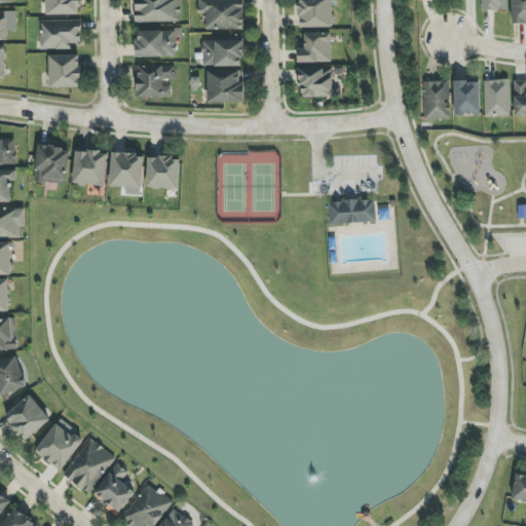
[(44,0),(45,15),(80,14),(79,0),(44,0)]
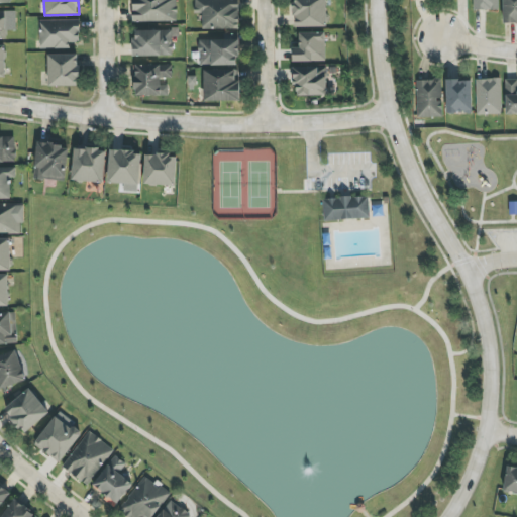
[(132,0),(132,22),(178,21),(177,0),(132,0)]
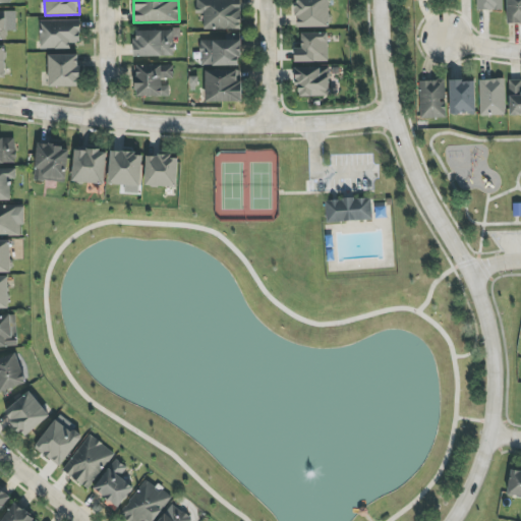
[(196,0),(196,13),(205,14),(204,29),(241,31),(242,0),(196,0)]
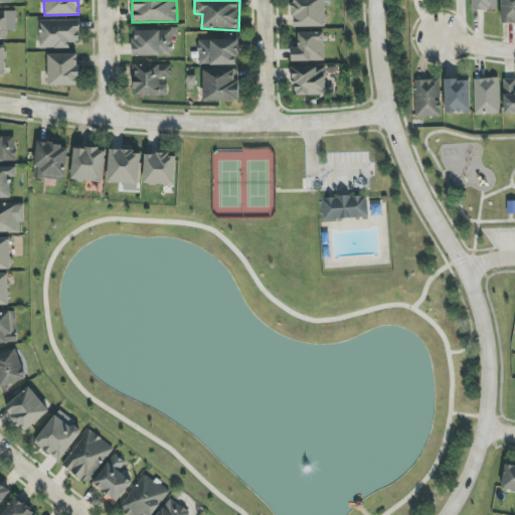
[(292,0),(293,27),(326,27),(325,0),(292,0)]
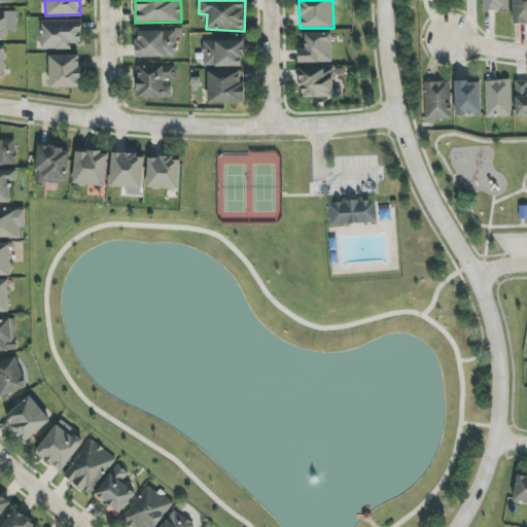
[(482,0),(483,10),(507,10),(507,0),(482,0)]
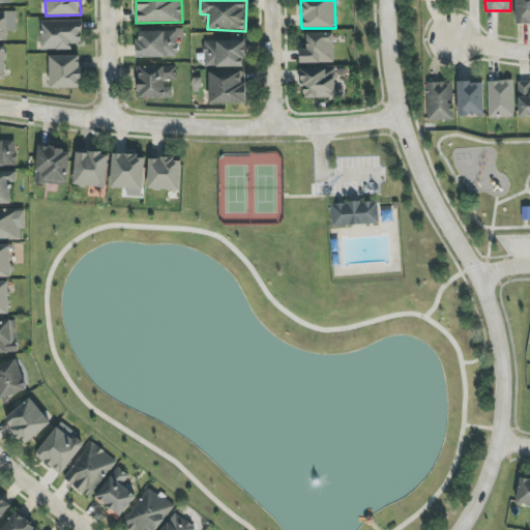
[(529,0),(514,0),(517,24),(529,23),(529,0)]
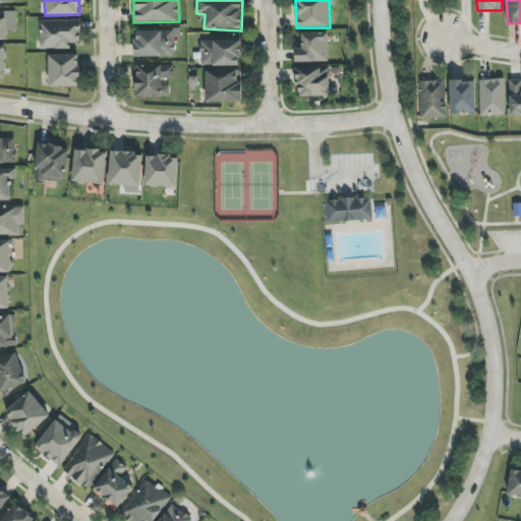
[(15,12),(6,12),(7,31),(16,30),(15,12)]
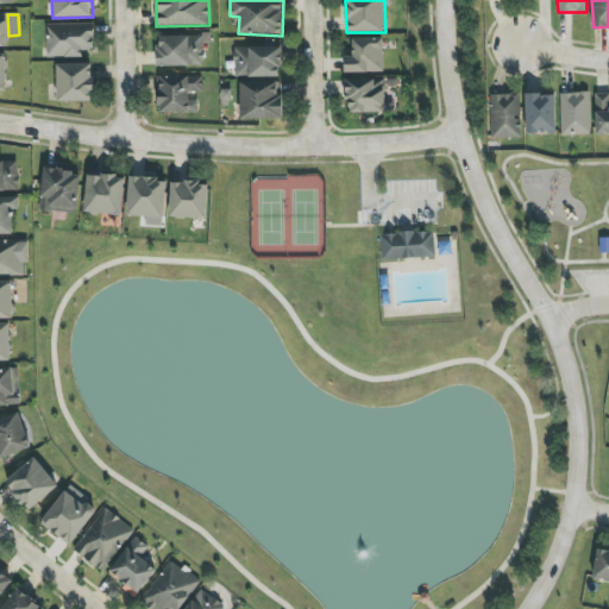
[(46,25),(48,58),(83,57),(82,50),(95,50),(95,24),(46,25)]
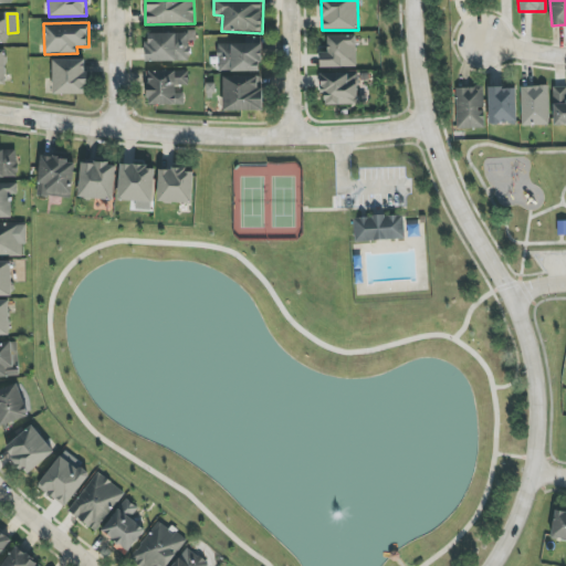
[(146,62),(190,61),(190,33),(146,34),(146,62)]
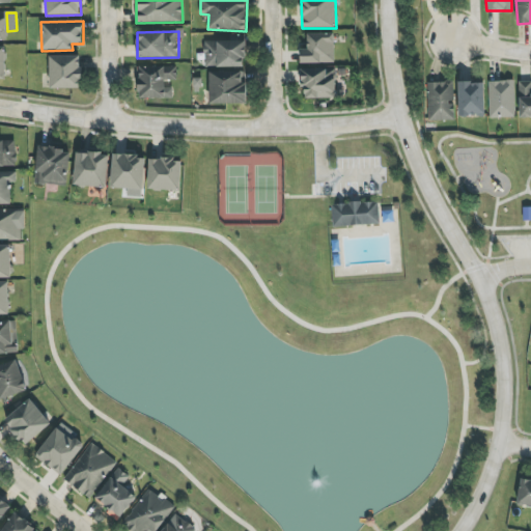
[(301,63),(335,63),(335,34),(308,34),(307,50),(301,50),(301,63)]
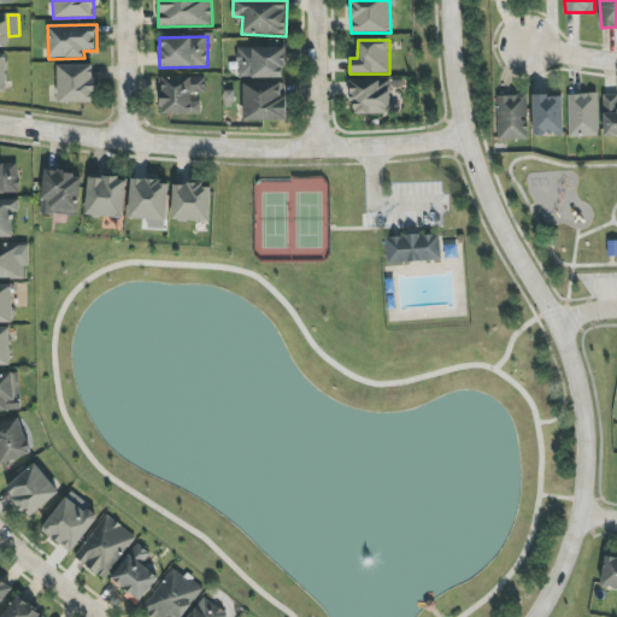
[(239,78),(286,78),(285,47),(238,48),(239,78)]
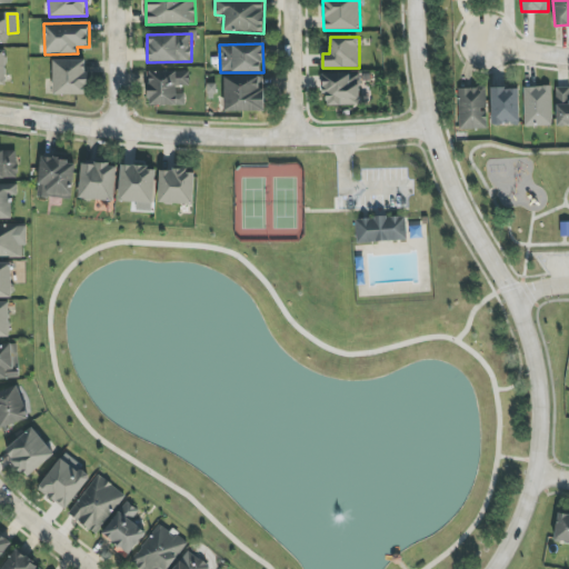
[(86,60),(52,60),(53,96),(87,95),(86,60)]
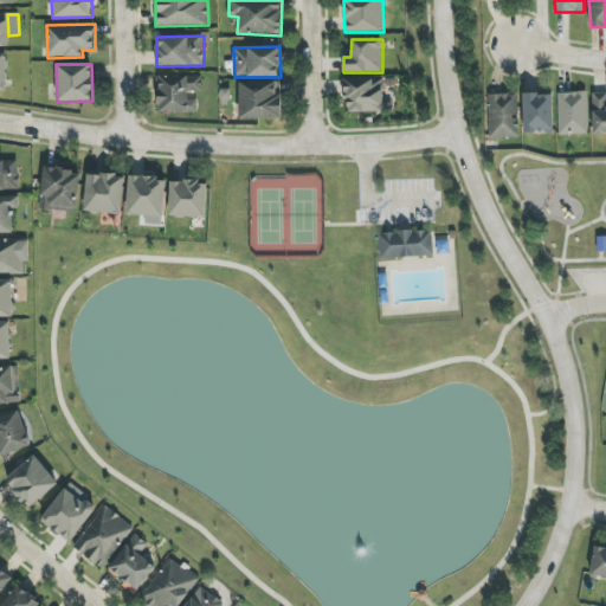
[(158,113),(198,114),(199,101),(189,101),(191,91),(201,92),(202,77),(159,76),(158,113)]
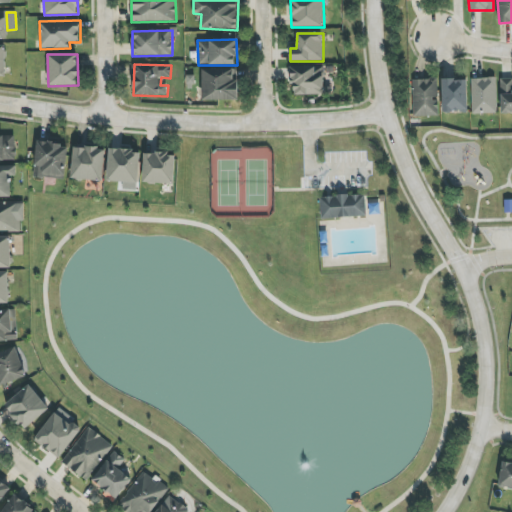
[(292,95),(325,94),(324,66),(291,67),(292,95)]
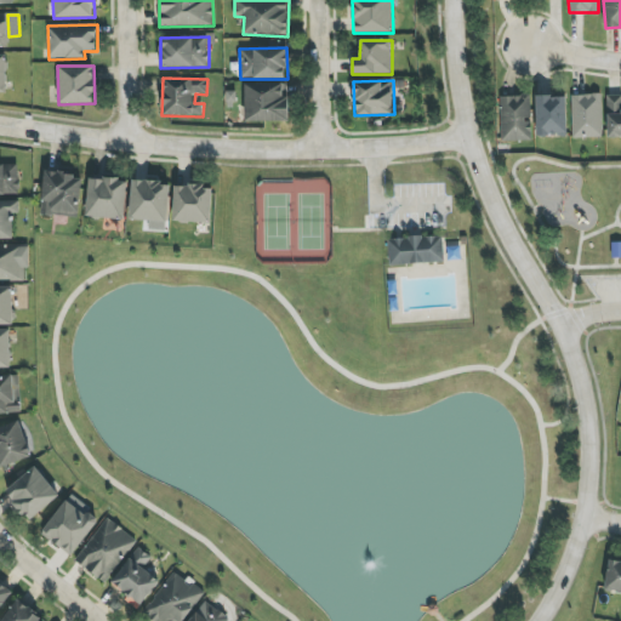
[(245,85),(245,123),(288,121),(286,84),(245,85)]
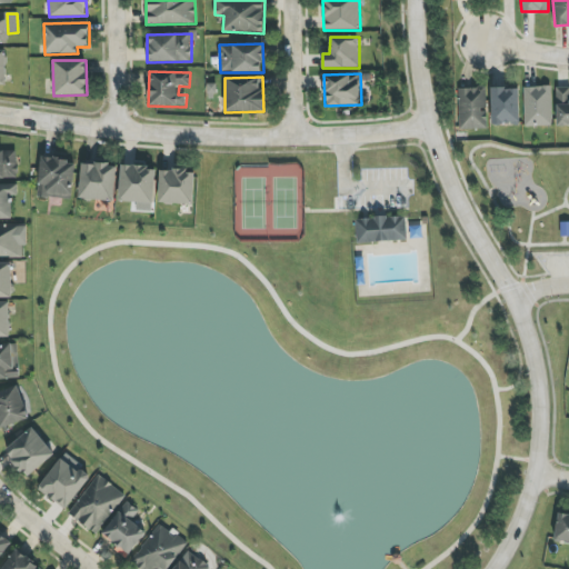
[(523,87),(523,127),(551,126),(551,87),(523,87)]
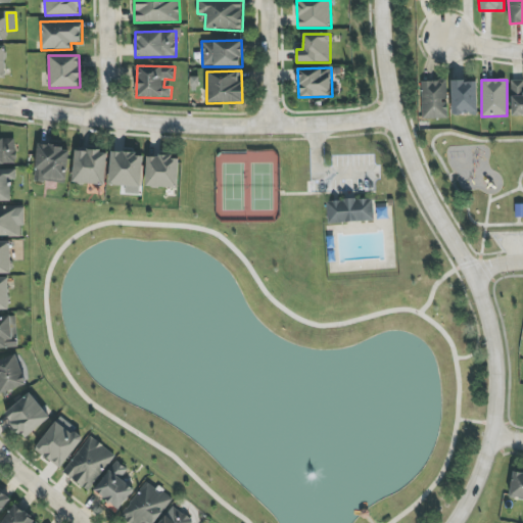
[(512,115),(522,114),(522,80),(511,81),(512,115)]
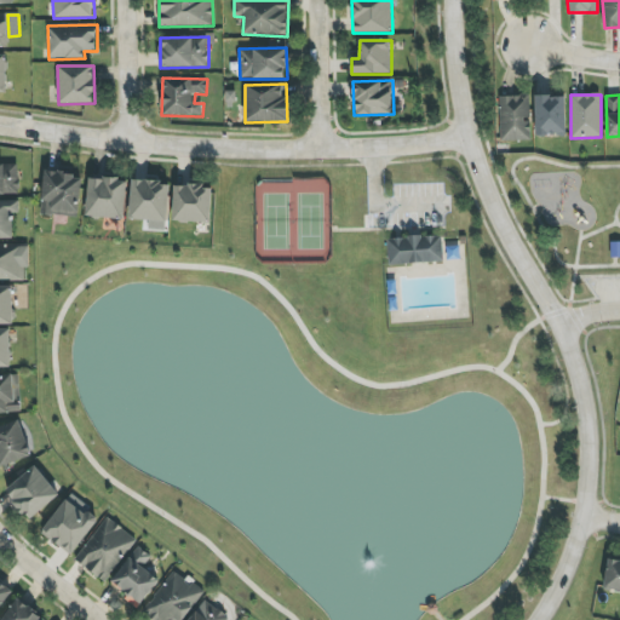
[(500,142),(530,141),(529,96),(499,97),(500,142)]
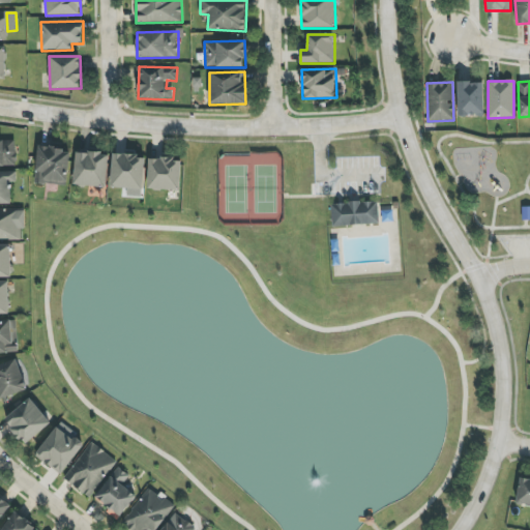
[(459,116),(484,116),(482,82),(457,83),(459,116)]
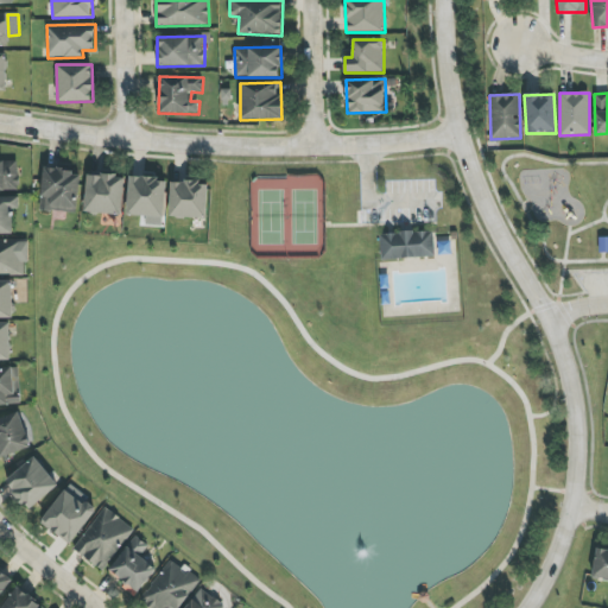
[(80,171),(43,169),(40,211),(77,213),(80,171)]
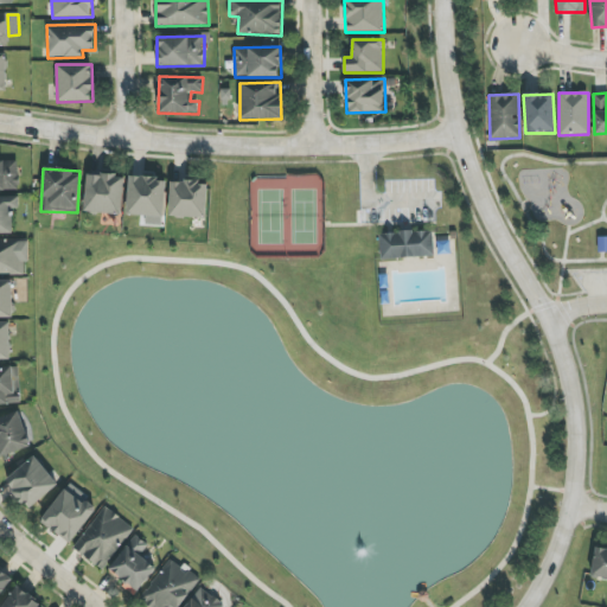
[(123,177),(87,174),(84,212),(122,215),(123,177)]
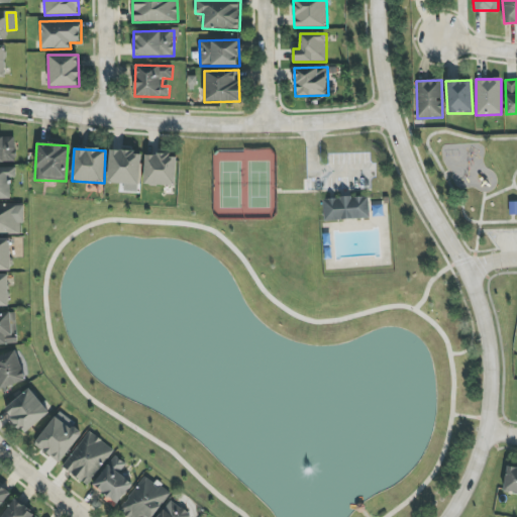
[(109,150),(108,184),(140,185),(141,151),(109,150)]
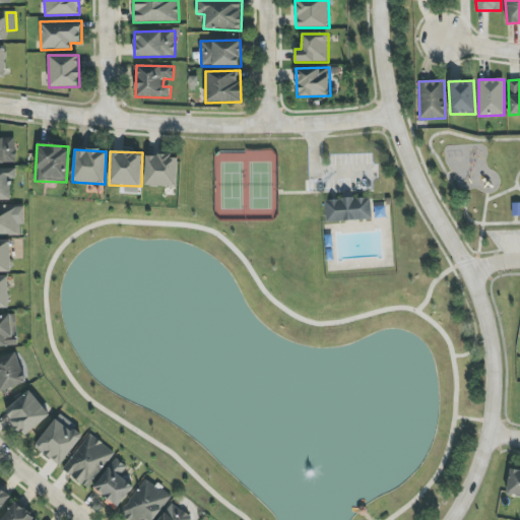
[(145,186),(177,187),(178,155),(145,155),(145,186)]
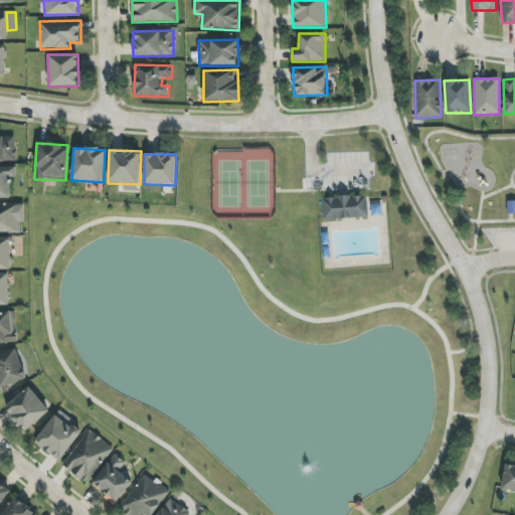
[(322,197),(323,219),(369,218),(368,196),(322,197)]
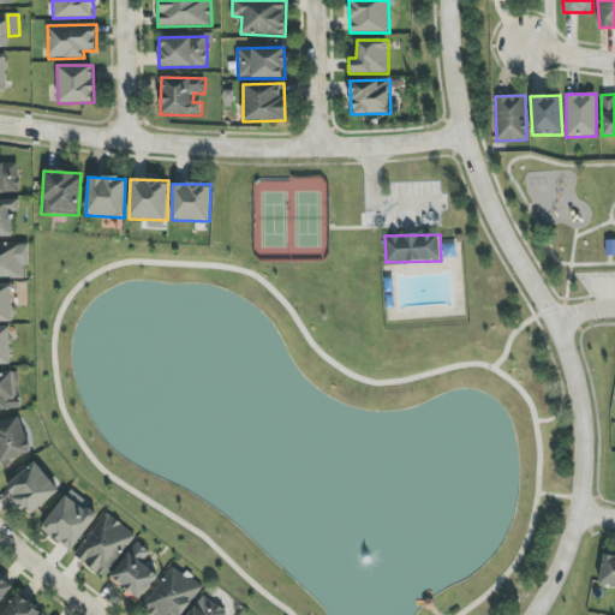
[(0,464),(31,452),(18,417),(0,424),(0,464)]
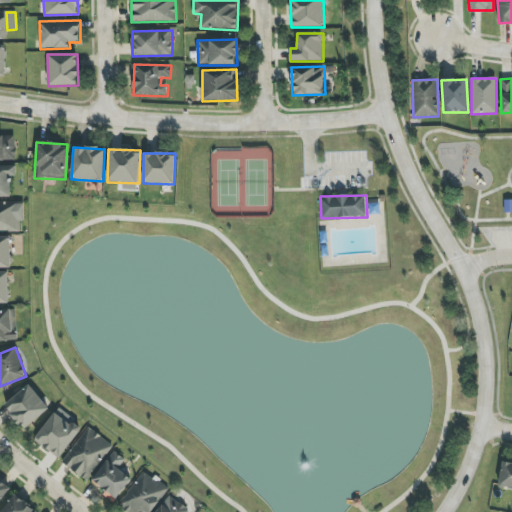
[(3,406),(23,430),(49,409),(29,385),(3,406)]
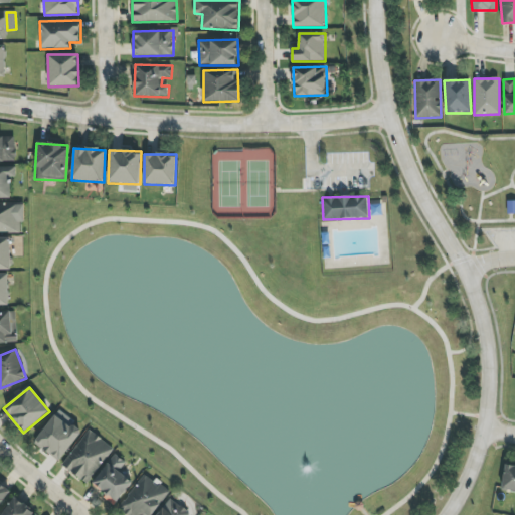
[(80,434),(56,414),(34,442),(58,462),(80,434)]
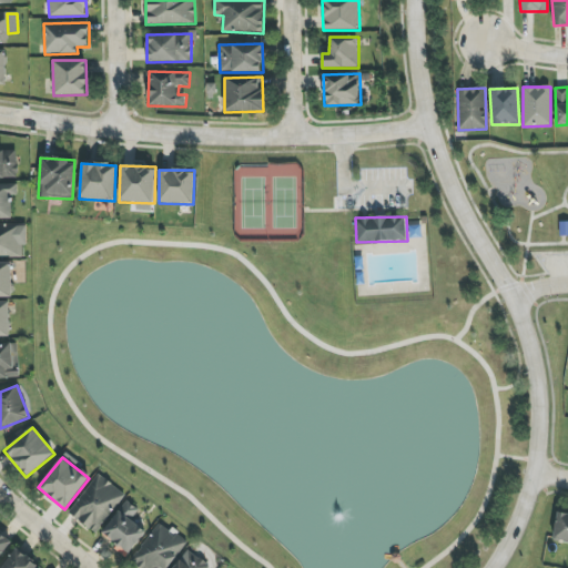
[(124,494),(97,474),(69,514),(97,534),(124,494)]
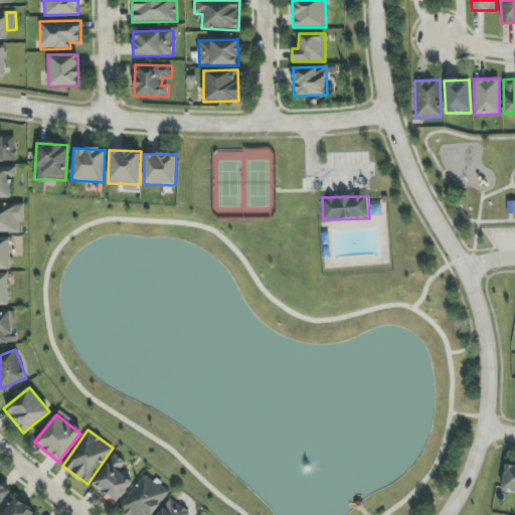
[(132,481),(119,473),(126,463),(114,454),(93,486),(118,502),(132,481)]
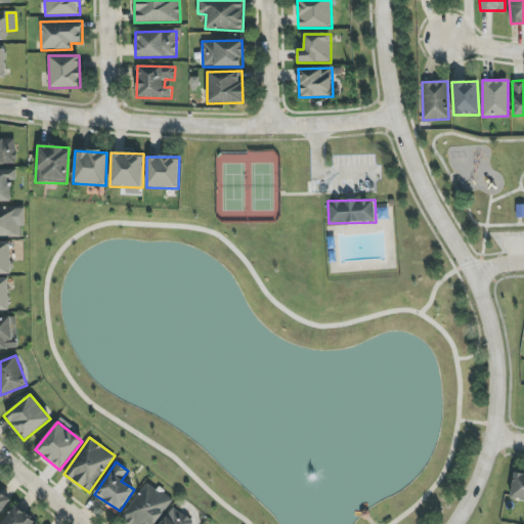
[(523,499),(523,474),(514,473),(510,497),(523,499)]
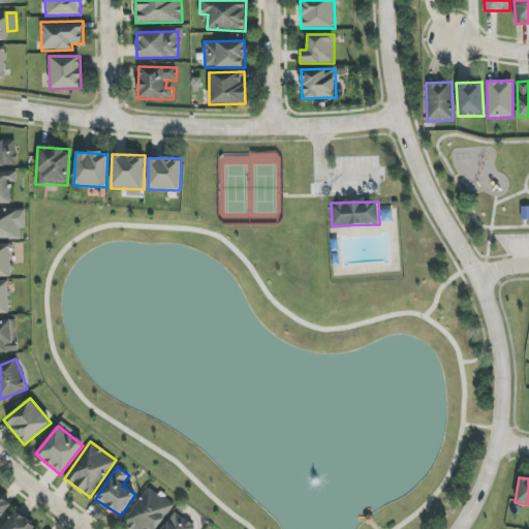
[(130,528),(156,528),(174,505),(148,487),(122,523),(130,528)]
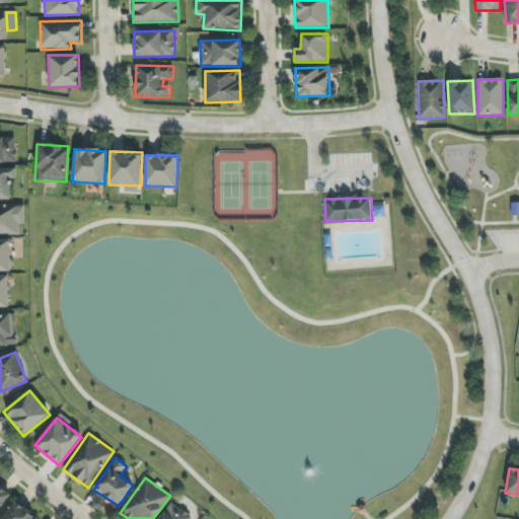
[(2,518),(38,518),(39,518),(12,503),(2,518)]
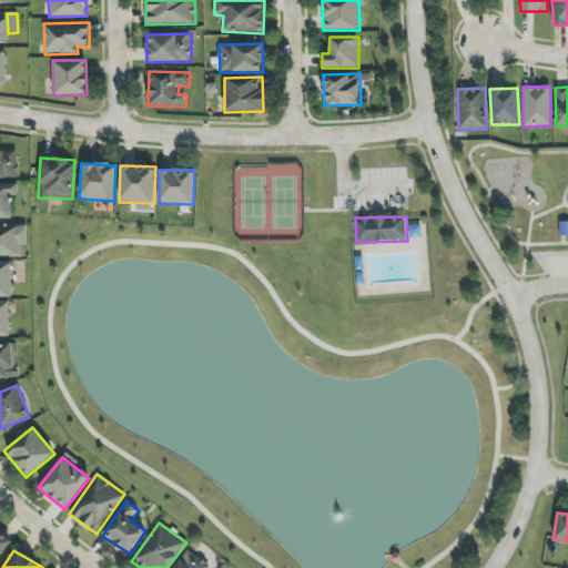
[(211,567),(189,550),(173,567),(211,567)]
